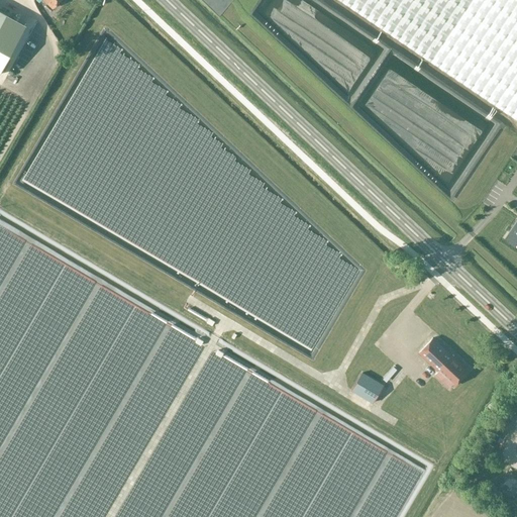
[(516,0),(341,0),(516,118),(516,0)]
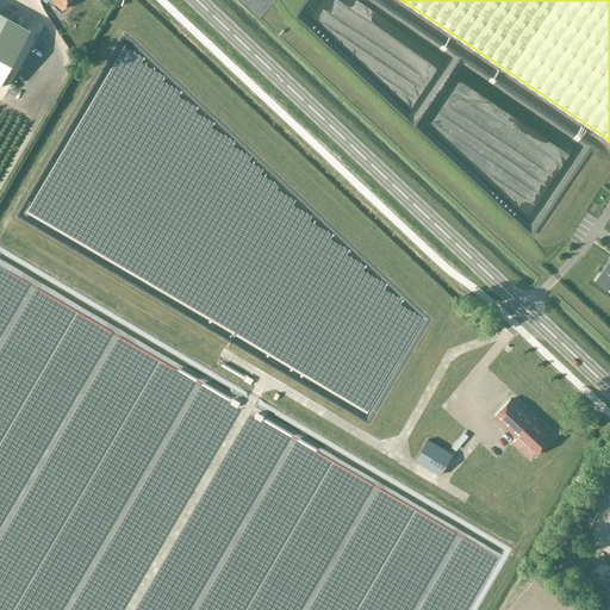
[(0,23),(0,85),(30,31),(7,18),(4,25),(0,23)]
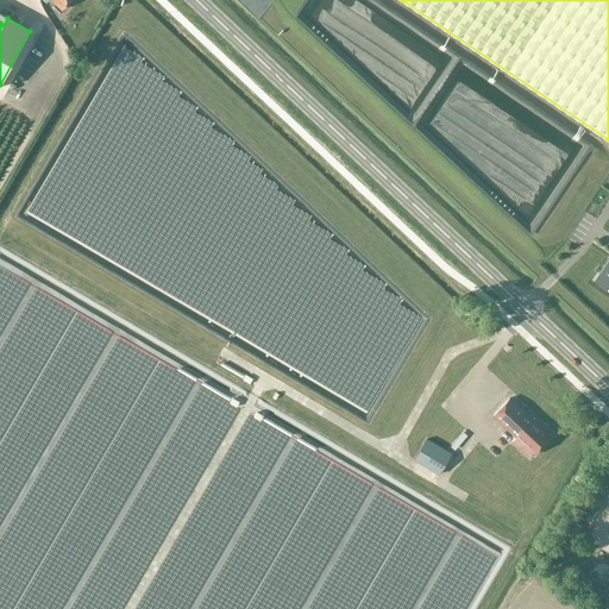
[(52,81),(60,68),(51,63),(44,75),(52,81)]
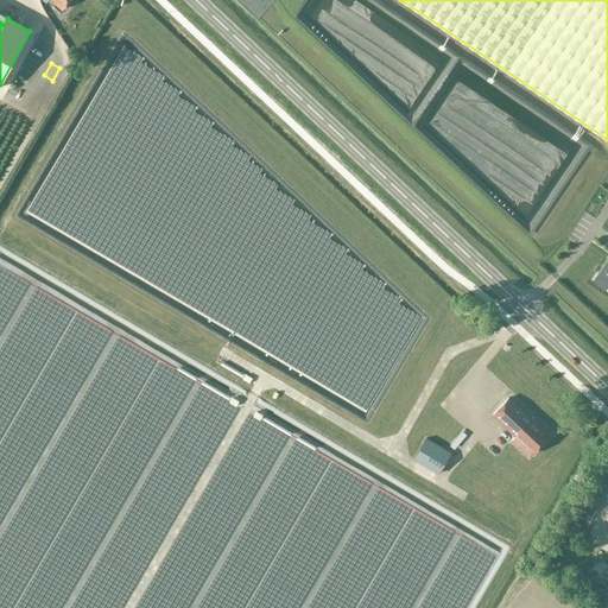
[(607,260),(596,279),(607,285),(606,286),(607,287),(607,260)]
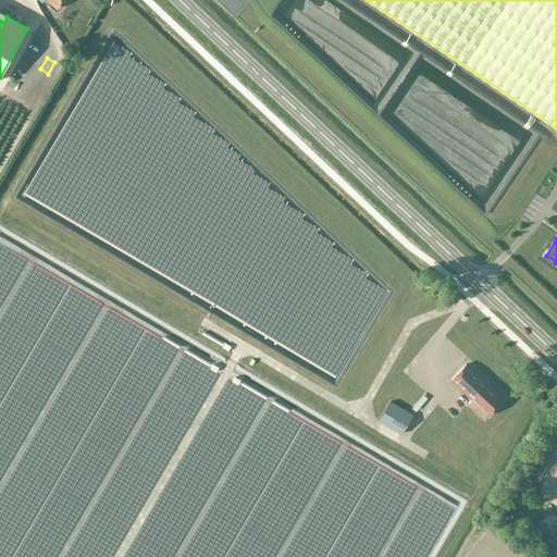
[(504,399),(466,364),(450,380),(489,416),(504,399)]
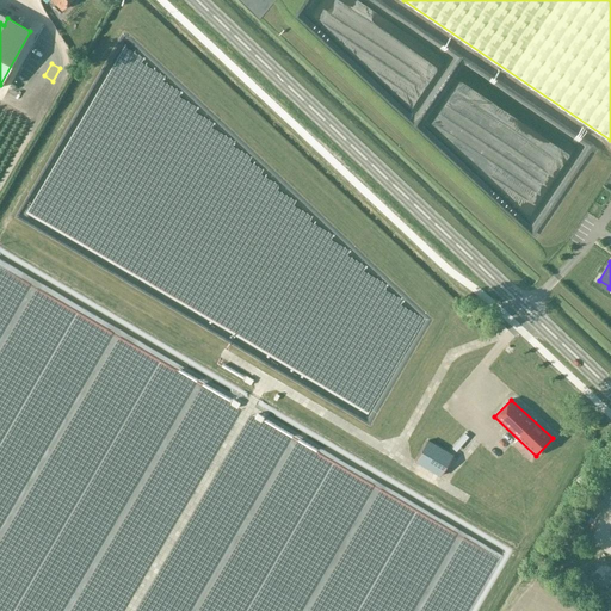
[(452,456),(427,440),(415,462),(440,476),(452,456)]
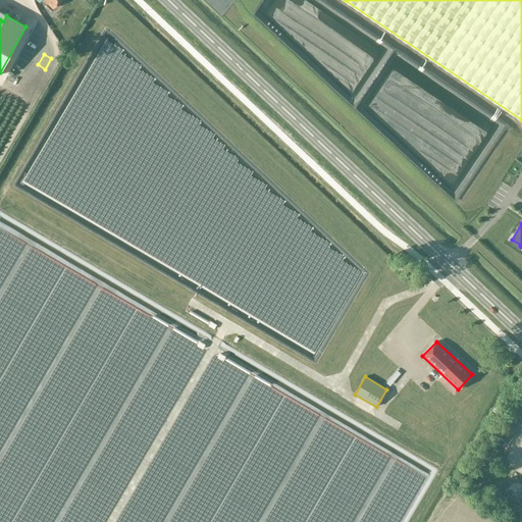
[(399,392),(402,395),(414,383),(411,380),(399,392)]
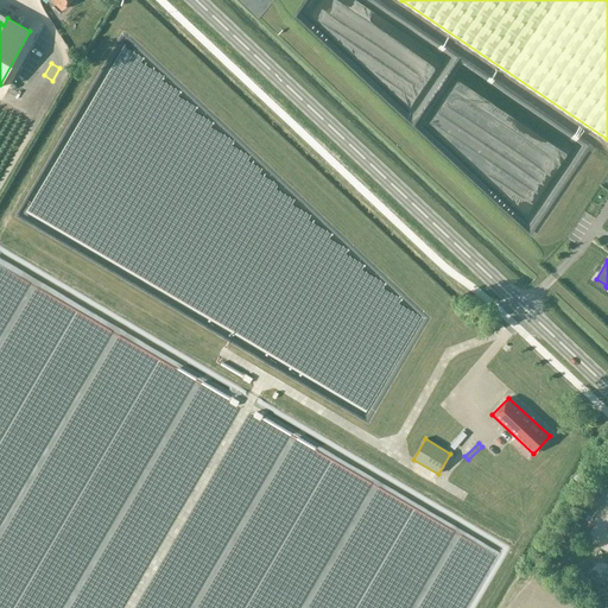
[(570,519),(557,540),(568,546),(580,525),(570,519)]
